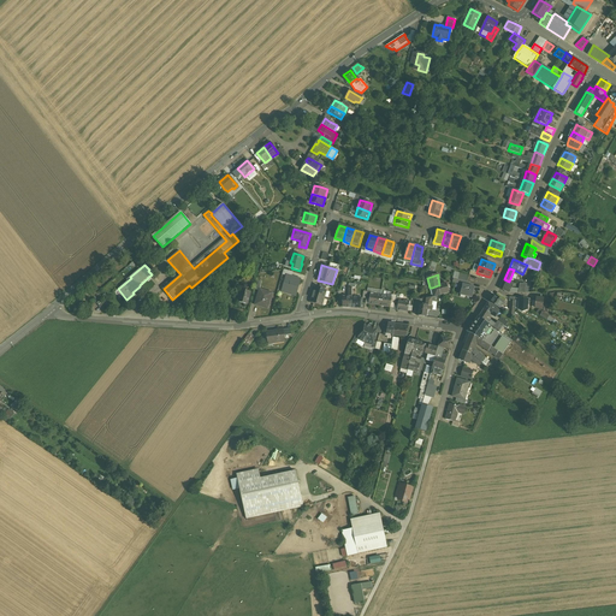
[(291,277),(286,276),(284,284),(288,285),(285,292),(295,296),(300,279),(291,277)]
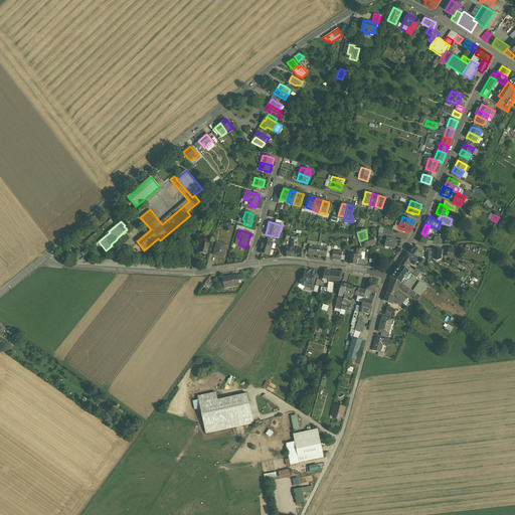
[(367,238),(366,238),(368,246),(375,244),(373,237),(367,238)]
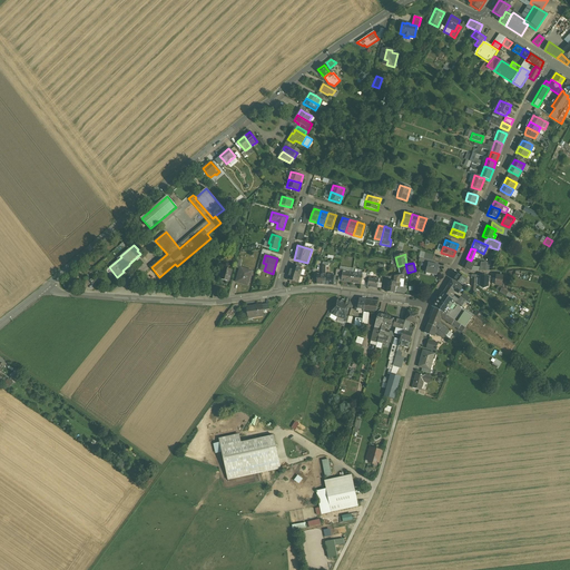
[(432,264),(429,263),(426,272),(431,273),(436,274),(439,265),(432,264)]
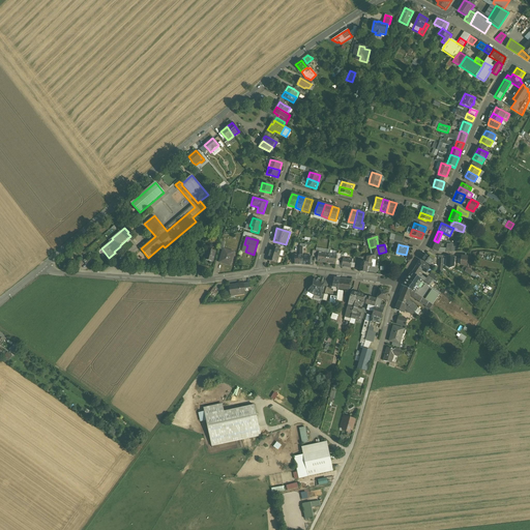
[(274,247),(270,246),(268,254),(278,257),(281,249),(280,249),(274,247)]
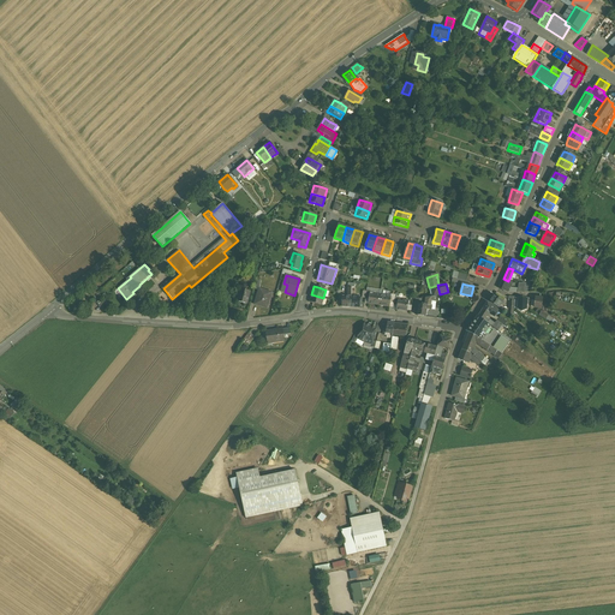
[(250,292),(242,290),(238,302),(248,304),(250,292)]
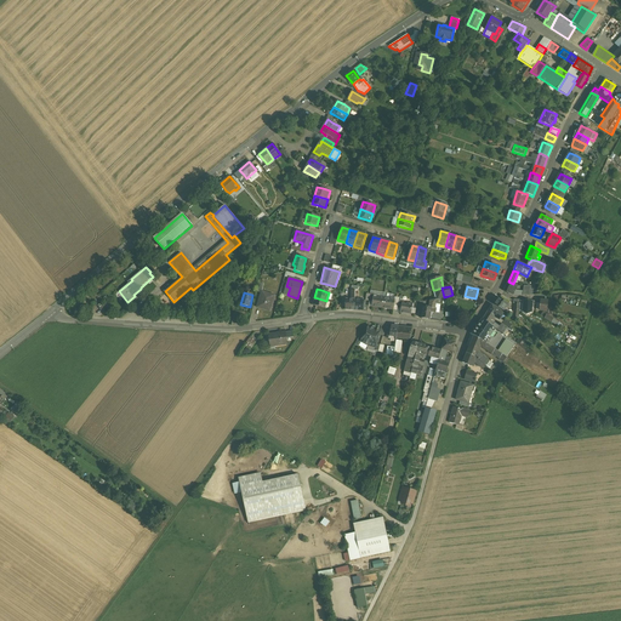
[(263,292),(262,298),(262,301),(260,300),(257,307),(271,311),(274,296),(263,292)]
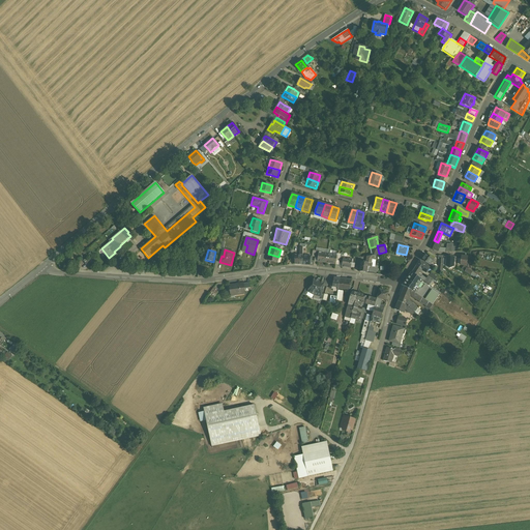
[(278,257),(268,254),(267,260),(270,261),(275,263),(276,263),(278,257)]
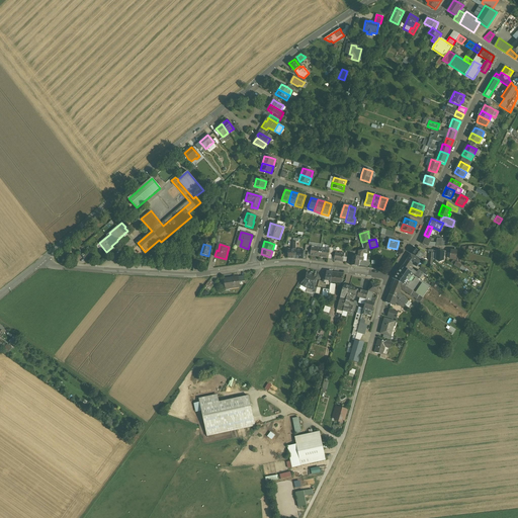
[(316,248),(315,249),(312,248),(311,248),(311,252),(310,256),(319,257),(321,248),(316,248)]
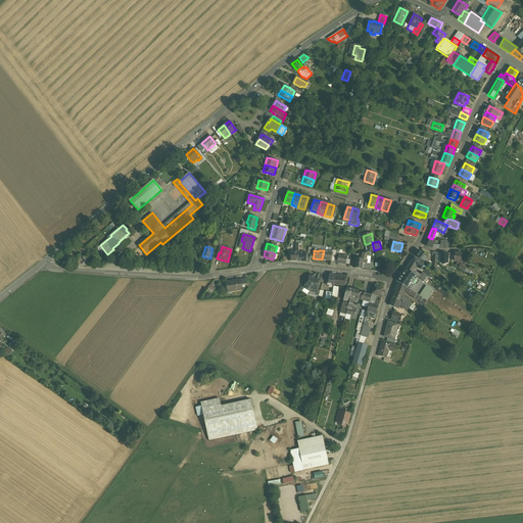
[(328,251),(324,250),(322,259),(331,260),(332,257),(332,253),(328,253),(328,251)]
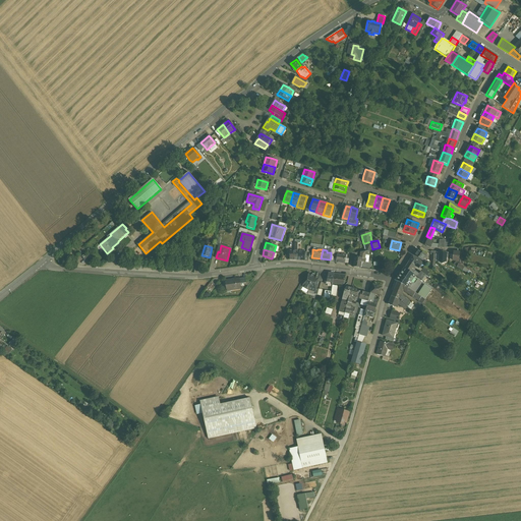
[(297,251),(290,250),(289,261),(297,261),(297,251)]
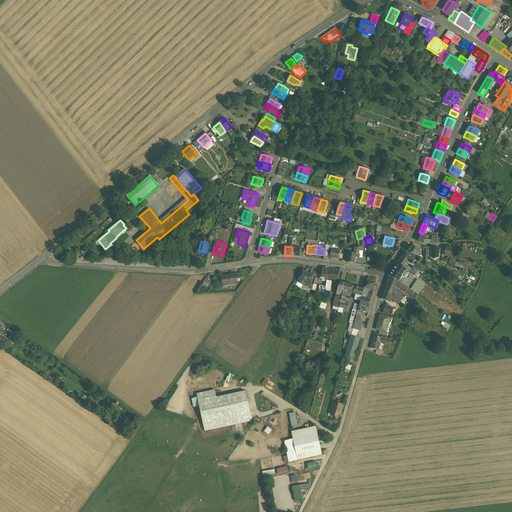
[(419,251),(412,246),(407,252),(415,256),(417,254),(419,251)]
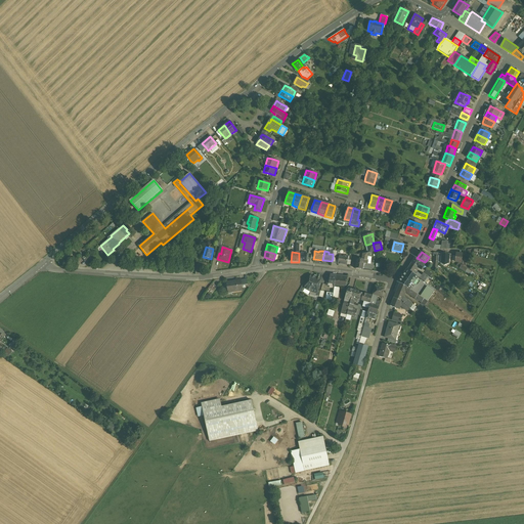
[(441,254),(441,257),(440,263),(440,264),(448,265),(449,255),(441,254)]
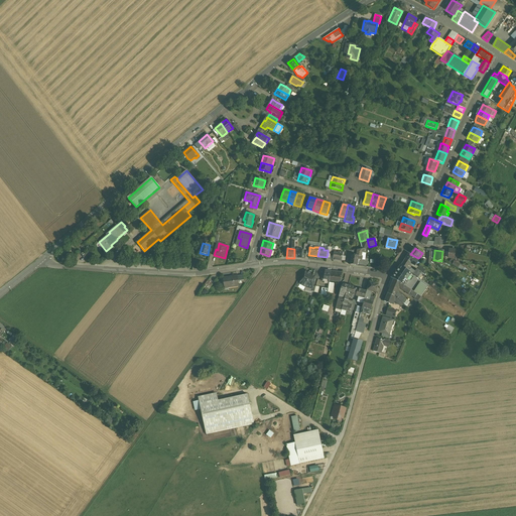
[(88,252),(83,256),(87,261),(92,257),(88,252)]
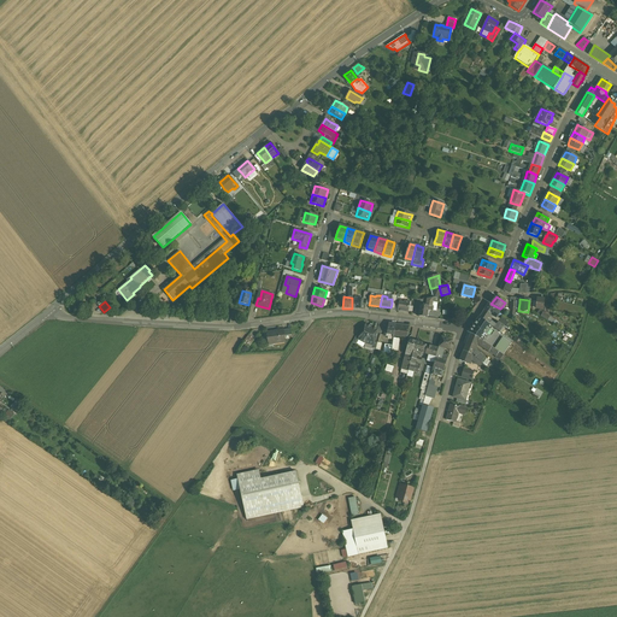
[(399,303),(399,306),(398,311),(409,312),(410,303),(404,301),(404,303),(399,303)]
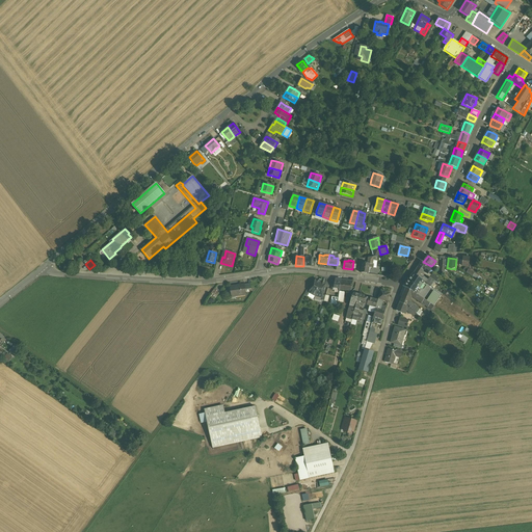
[(431,268),(421,262),(418,267),(423,271),(428,274),(431,268)]
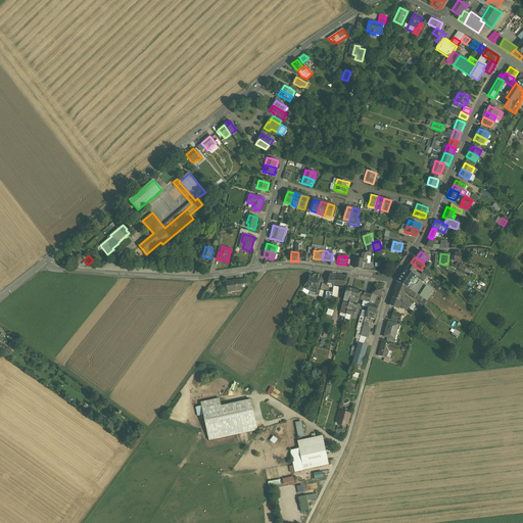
[(361,259),(355,258),(354,263),(354,268),(363,269),(363,264),(364,259),(362,259),(361,259)]
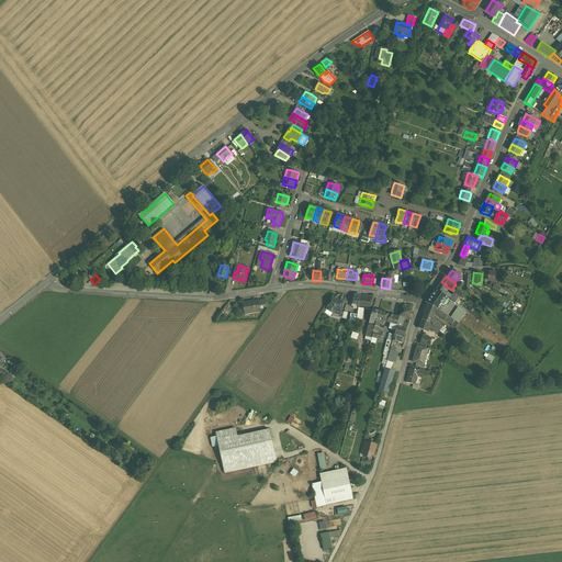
[(223,283),(213,281),(211,288),(221,290),(223,283)]
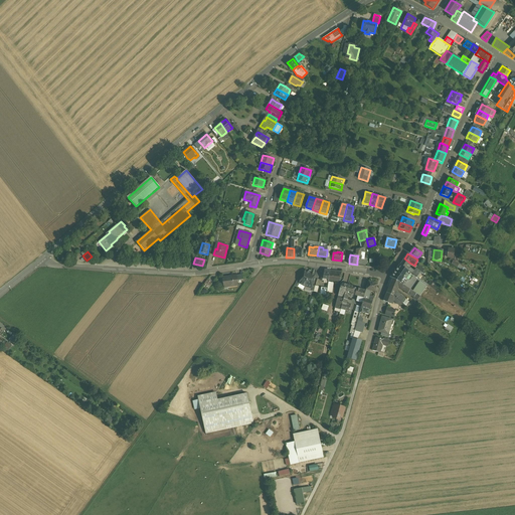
[(404,259),(400,265),(405,269),(406,268),(407,267),(407,266),(409,263),(404,259)]
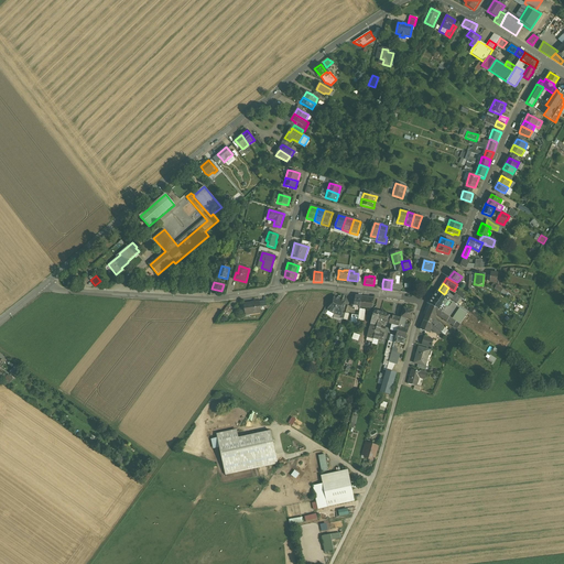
[(444,294),(438,290),(437,290),(432,297),(429,303),(431,304),(430,304),(434,307),(438,311),(441,312),(442,308),(444,310),(447,306),(445,304),(449,297),(444,294)]
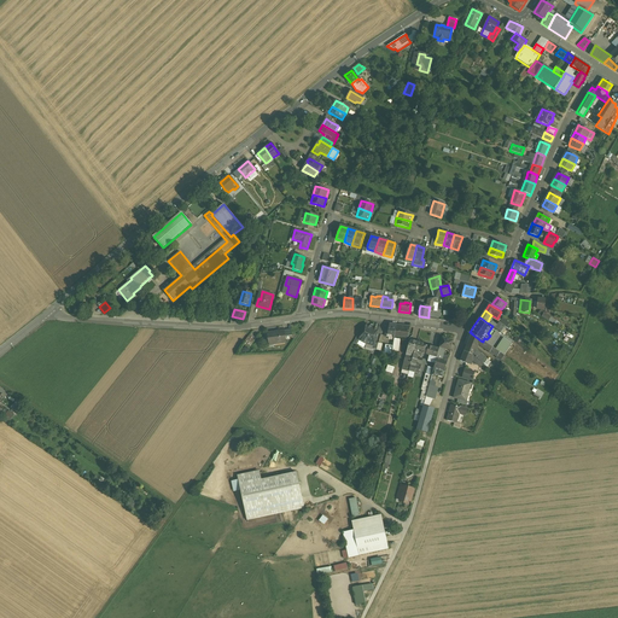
[(509,324),(502,319),(500,324),(503,326),(507,328),(509,324)]
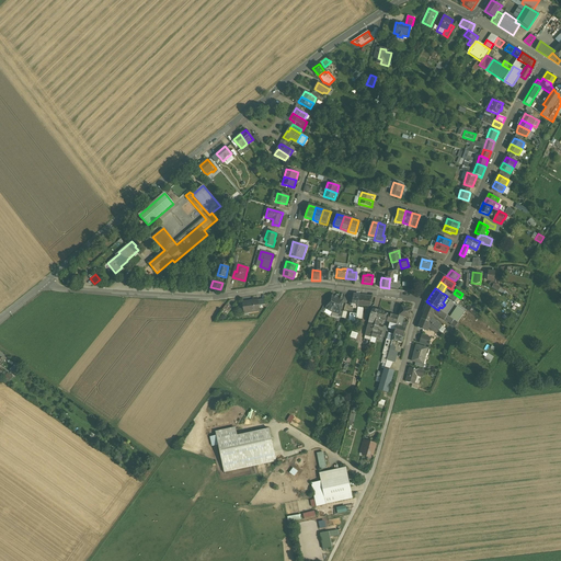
[(457,296),(454,294),(453,293),(451,296),(444,290),(443,292),(442,293),(447,296),(454,300),(457,296)]
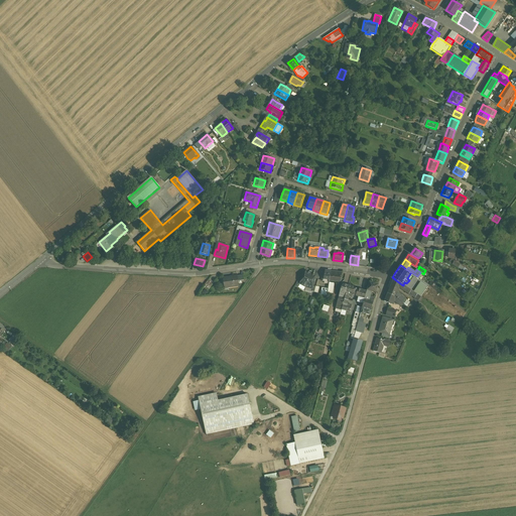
[(300,282),(299,283),(305,287),(310,273),(307,271),(306,271),(300,282)]
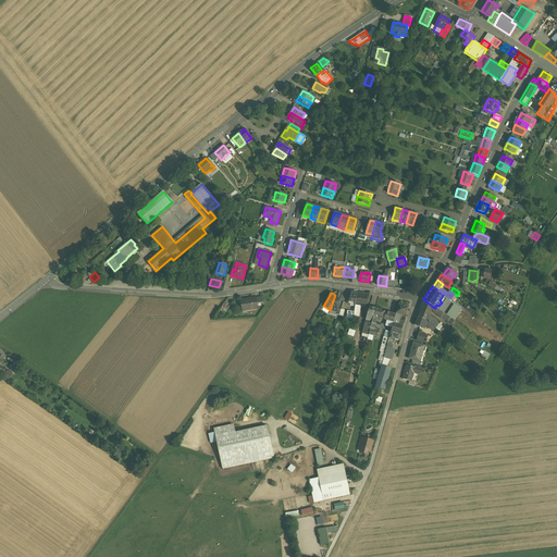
[(335,295),(330,310),(337,311),(337,308),(341,297),(341,296),(336,295),(336,296),(335,295)]
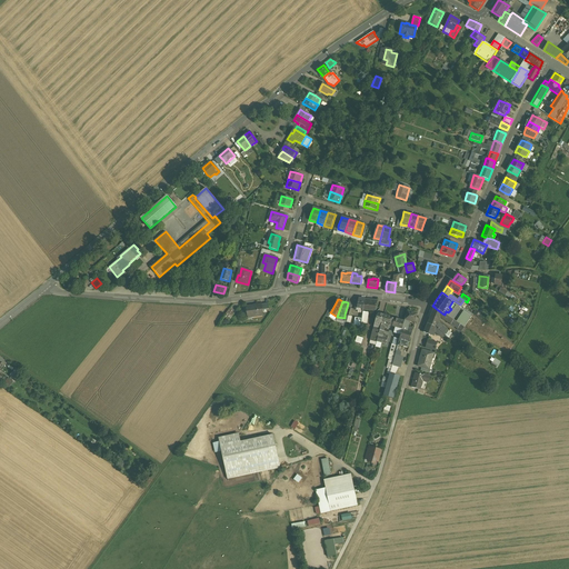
[(261,305),(246,307),(248,318),(252,317),(252,316),(262,315),(262,310),(261,305)]
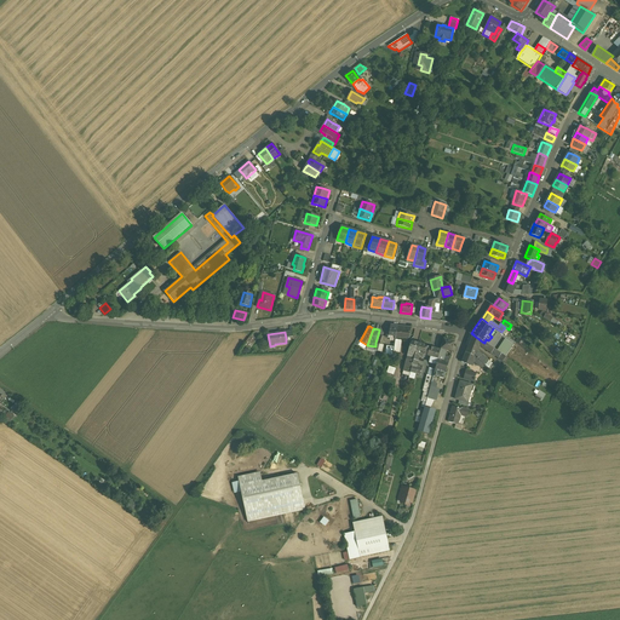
[(477,338),(472,334),(469,344),(478,348),(480,346),(482,342),(477,338)]
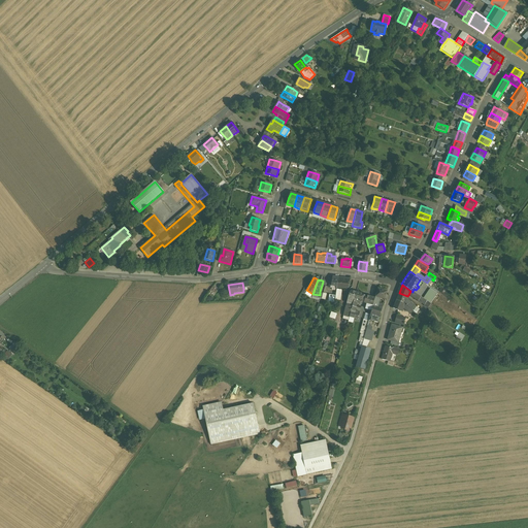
[(218,291),(212,288),(208,292),(213,296),(218,291)]
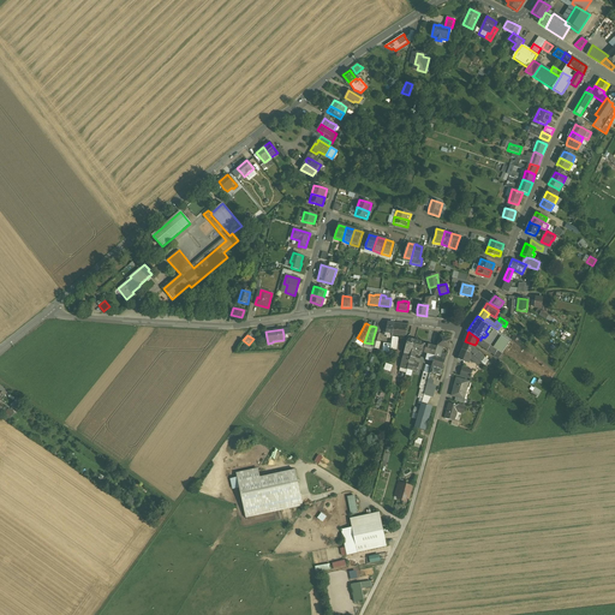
[(437,347),(436,353),(441,354),(443,347),(448,348),(451,339),(440,336),(437,347)]
